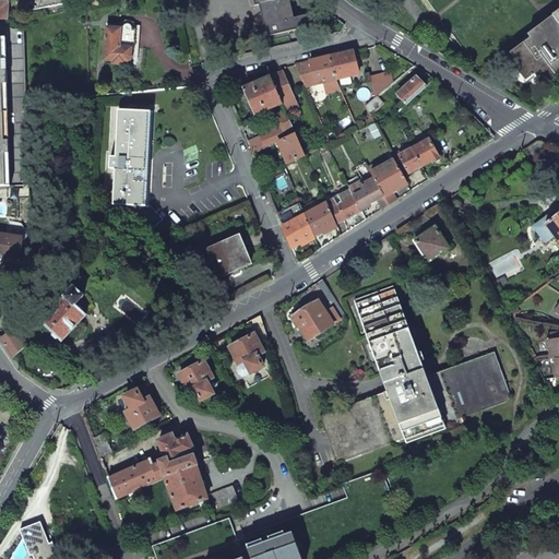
[(16,0),(19,13),(68,4),(67,0),(16,0)]
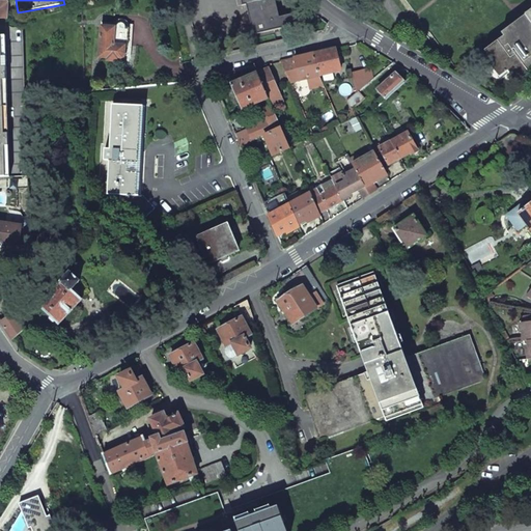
[(241,0),(243,6),(247,5),(251,25),(250,25),(251,31),(252,31),(253,35),(298,26),(295,14),(279,18),(275,0),(241,0)]
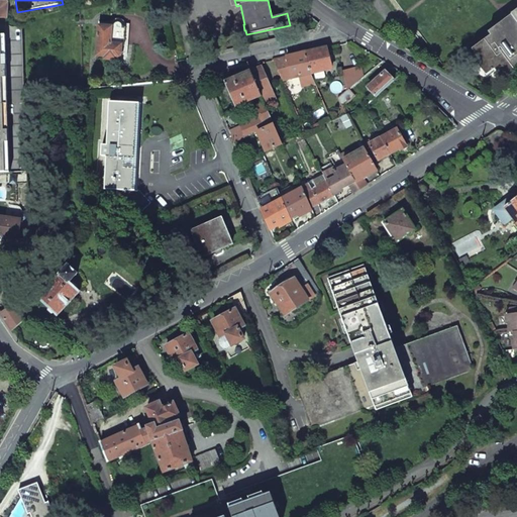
[(516,0),(394,0),(446,70),(473,49),(491,36),(489,32),(511,15),(516,11),(516,0)]
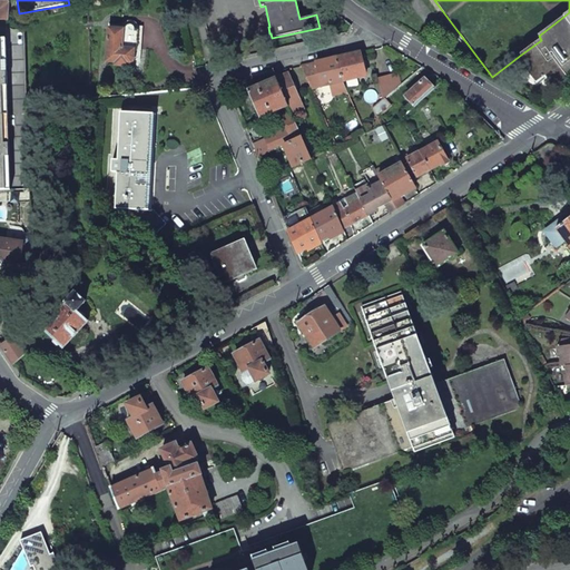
[(0,18),(7,19),(8,19),(9,2),(0,1),(0,18)]
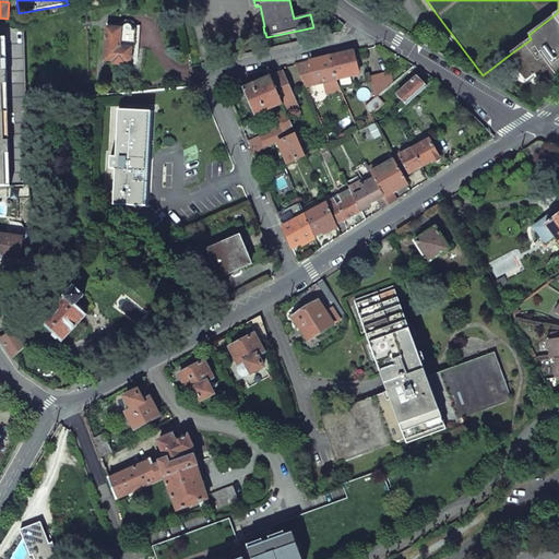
[(535,75),(544,87),(558,76),(558,24),(552,16),(528,35),(531,39),(511,54),(520,67),(516,69),(525,82),(535,75)]
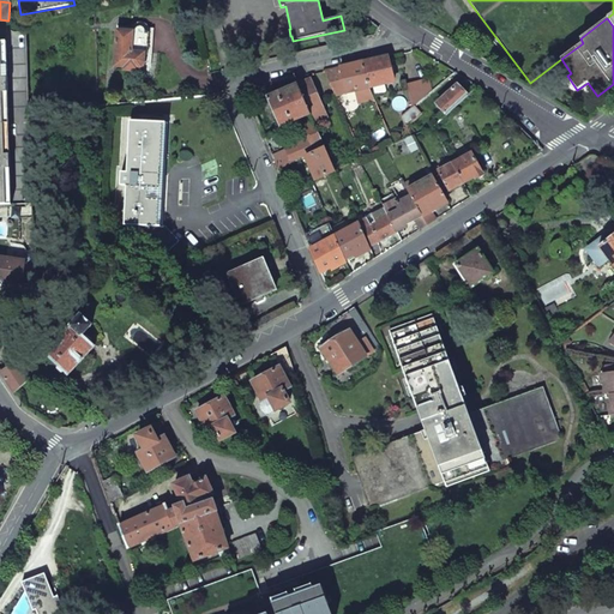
[(149,34),(145,34),(145,32),(145,31),(143,29),(140,28),(137,29),(136,32),(133,32),(118,31),(115,67),(124,67),(124,71),(137,72),(137,68),(138,68),(140,68),(143,66),(145,55),(148,55),(149,34)]
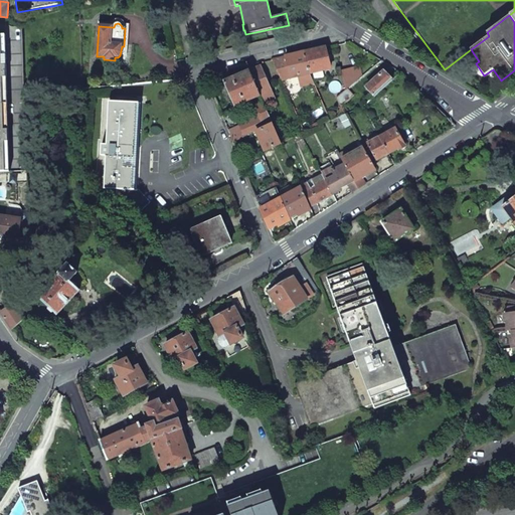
[(0,172),(10,172),(5,36),(0,35),(0,172)]
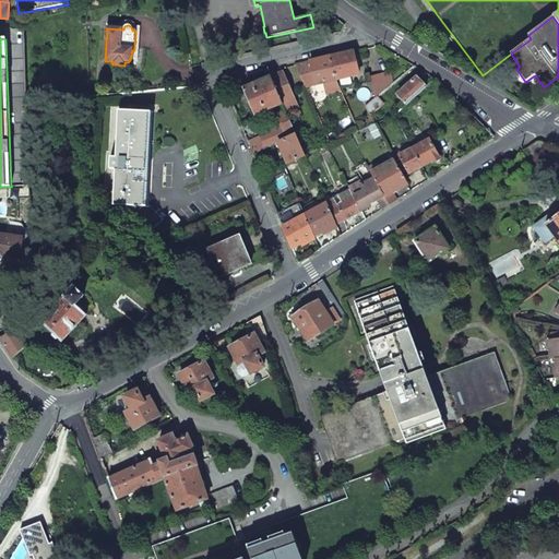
[(330,57),(336,80),(358,75),(353,51),(330,57)]
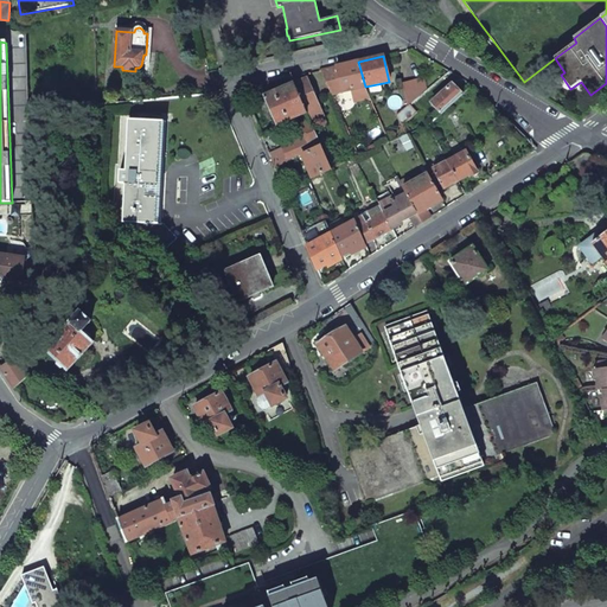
[(336,66),(343,93),(365,87),(358,62),(336,66)]
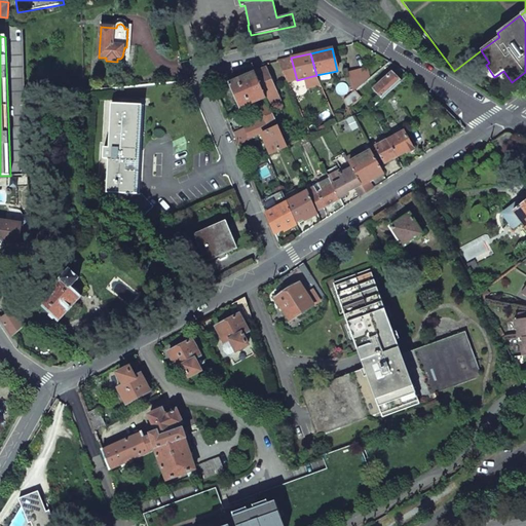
[(297,80),(291,58),(287,59),(278,61),(288,82),(297,80)]
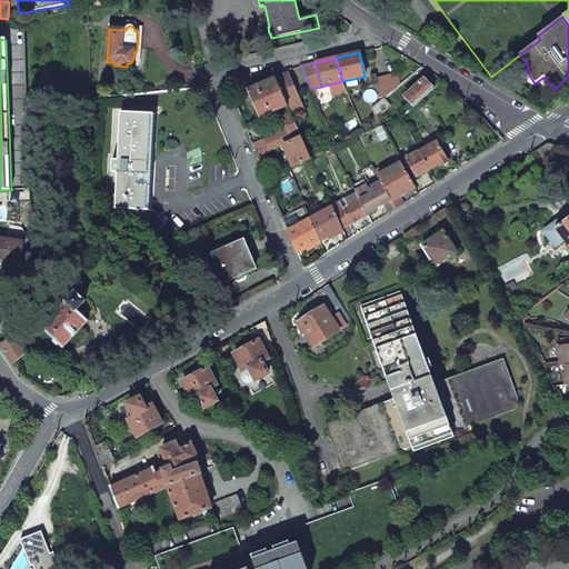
[(290,112),(291,115),(303,109),(295,89),(297,88),(293,80),(290,81),(288,75),(276,79),(287,105),(287,106),(288,109),(289,108),(290,112)]
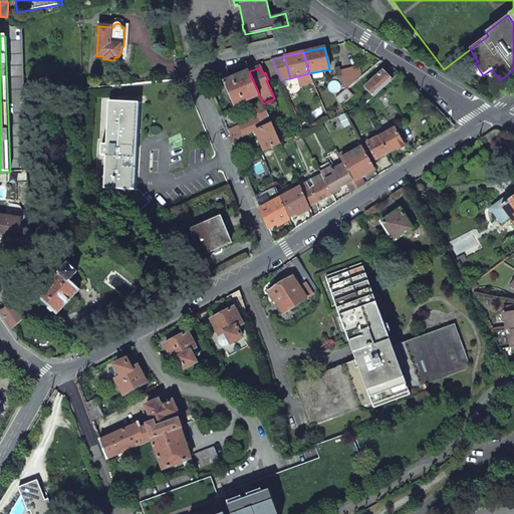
[(347,89),(357,80),(353,67),(339,71),(345,90),(347,89)]
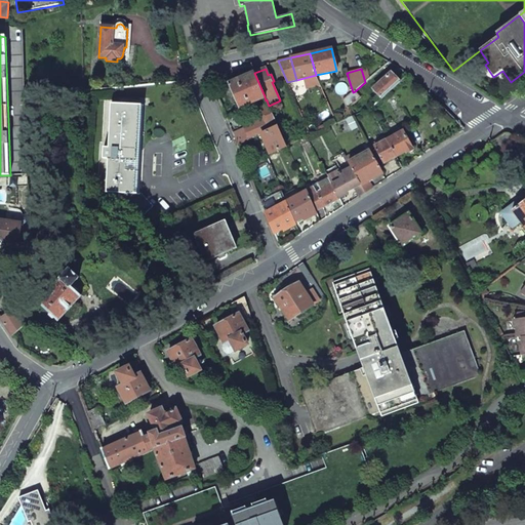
[(230,83),(240,109),(265,97),(265,96),(254,73),(230,83)]
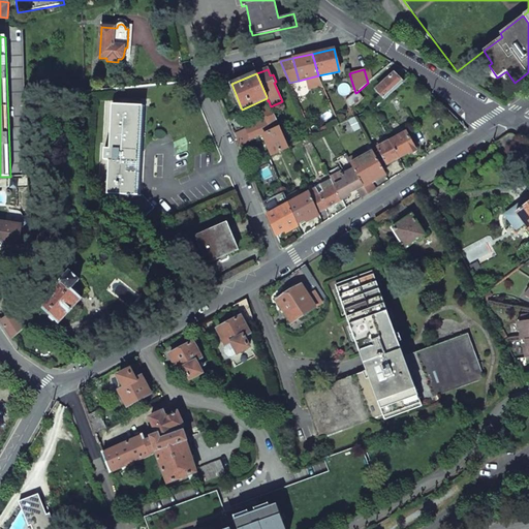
[(376,90),(384,100),(403,83),(394,74),(376,90)]
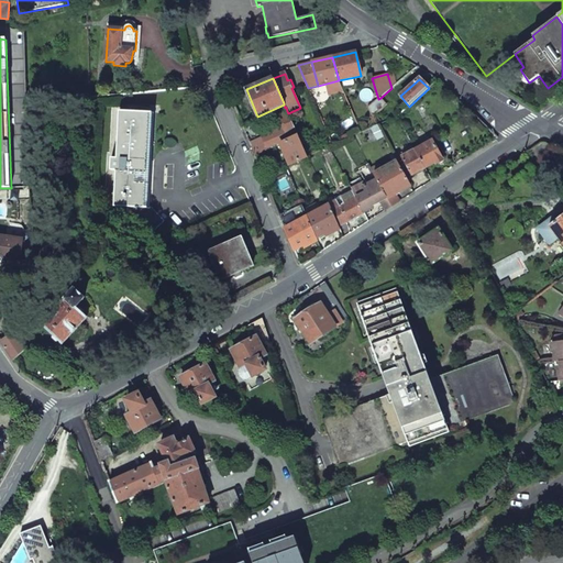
[(368,108),(373,118),(387,106),(381,98),(378,99),(368,108)]
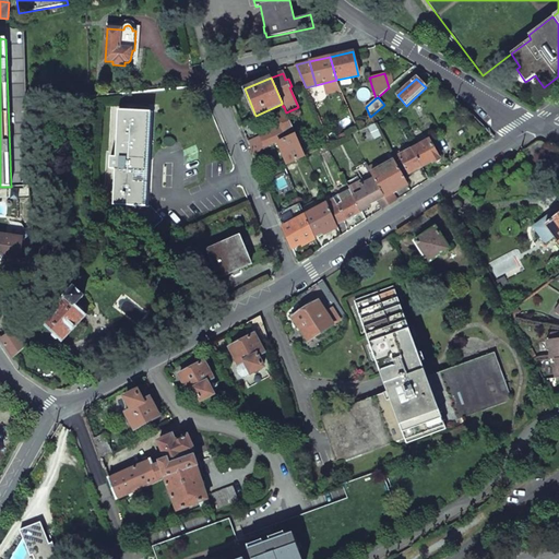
[(116,169),(114,205),(134,206),(146,206),(147,203),(152,113),(118,110),(116,157),(110,157),(110,169),(116,169)]
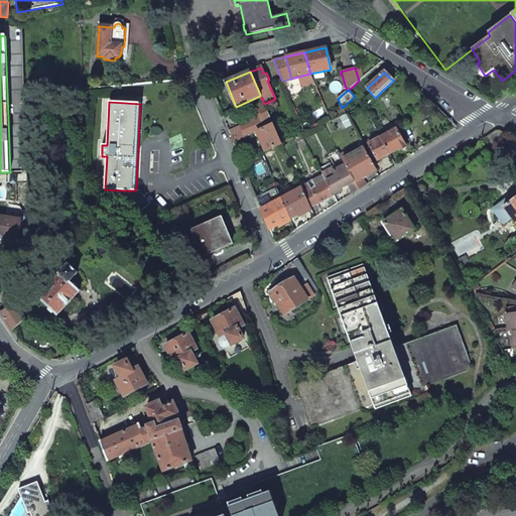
[(260,117),(240,125),(241,127),(244,137),(257,132),(273,124),(264,104),(263,102),(256,106),(260,117)]
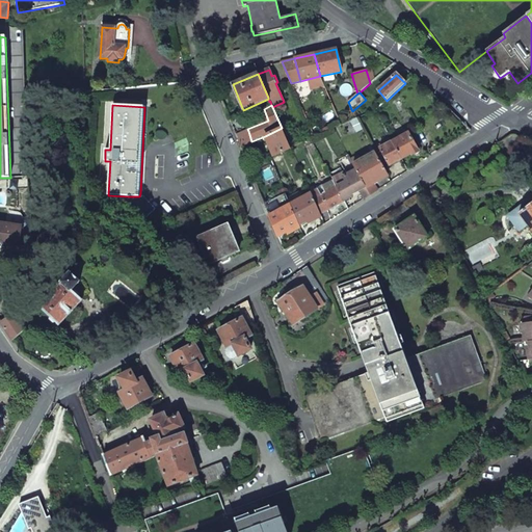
[(344,118),(346,124),(356,118),(354,113),(344,118)]
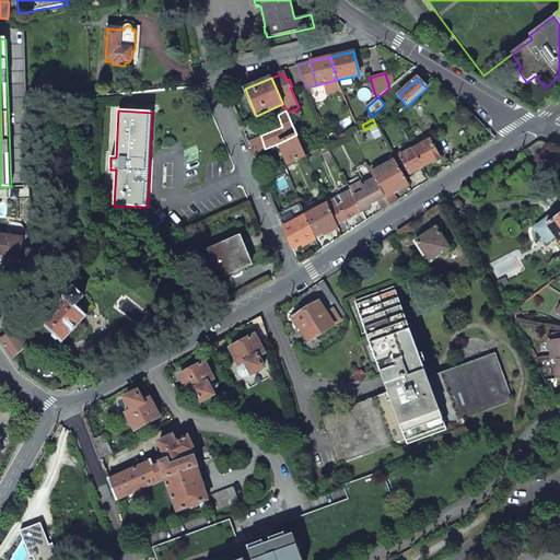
[(279,143),(288,164),(306,156),(296,135),(279,143)]
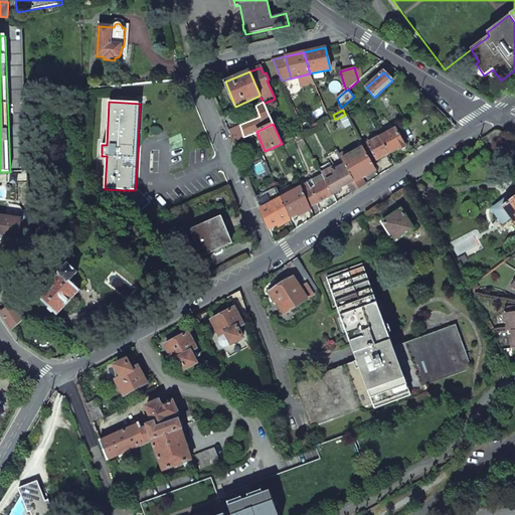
[(228,131),(232,142),(243,137),(240,127),(228,131)]
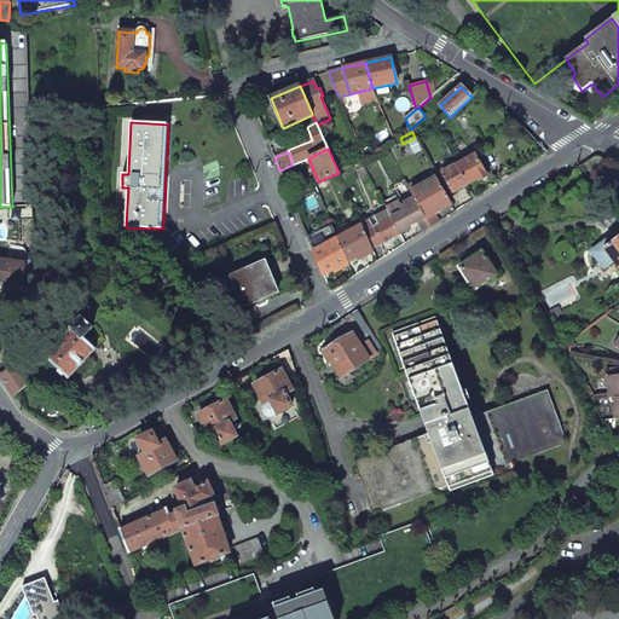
[(456,166),(467,185),(478,179),(479,181),(487,177),(476,155),(456,166)]
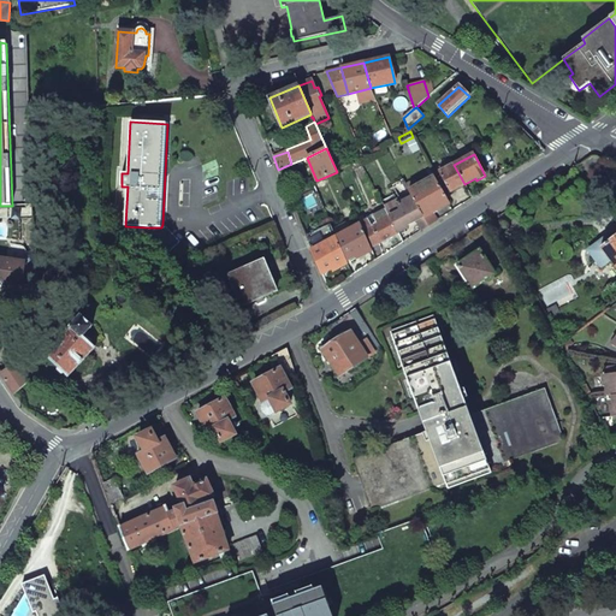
[(439,172),(450,193),(465,184),(454,165),(439,172)]
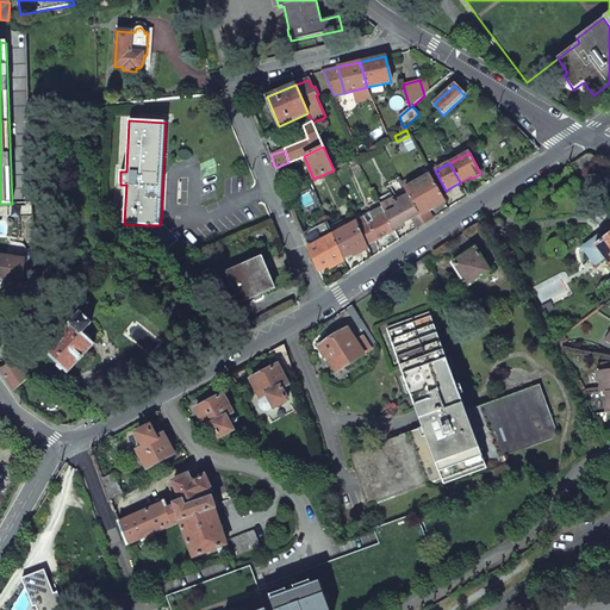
[(409,195),(421,217),(424,224),(431,219),(434,218),(430,213),(434,211),(433,210),(444,201),(430,175),(415,185),(411,179),(403,184),(409,195)]
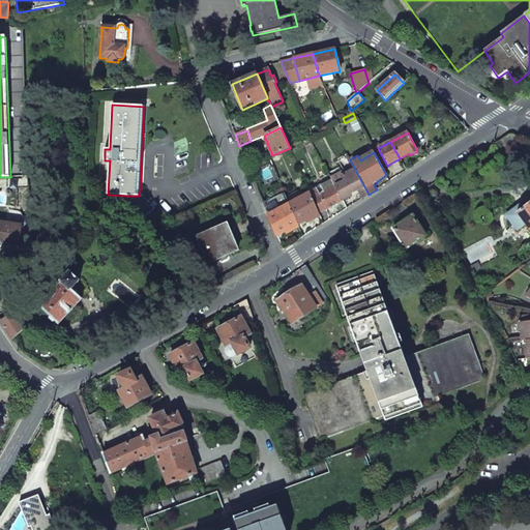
[(332,181),(342,198),(357,189),(362,199),(369,195),(365,188),(355,170),(343,176),(339,169),(328,174),(332,181)]
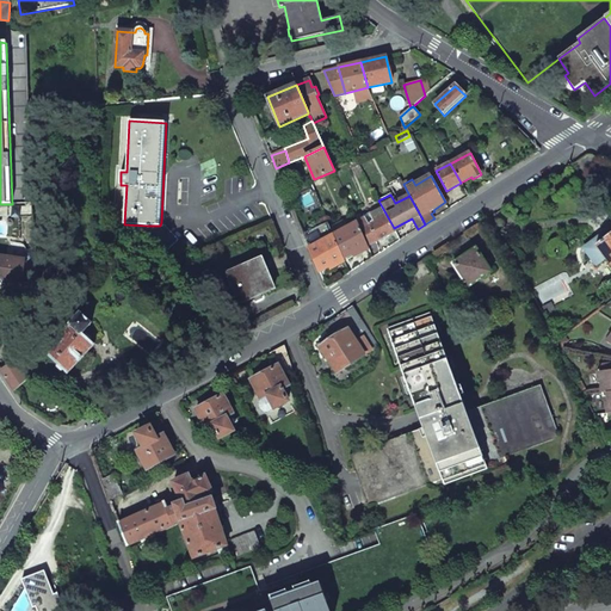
[(357,223),(368,246),(395,232),(394,228),(383,209),(357,223)]
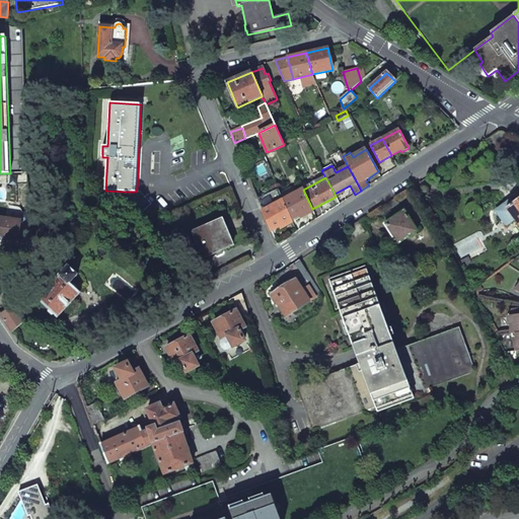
[(125,192),(120,195),(140,216),(151,205),(137,189),(136,192),(125,192)]
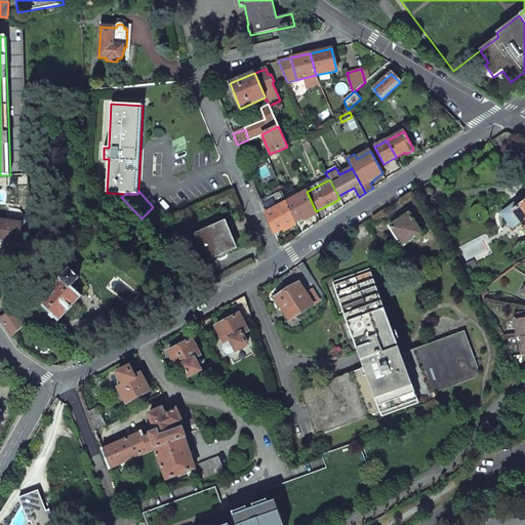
[(282,191),(260,201),(266,213),(275,234),(281,230),(282,233),(287,230),(296,225),(295,223),(287,203),(282,191)]
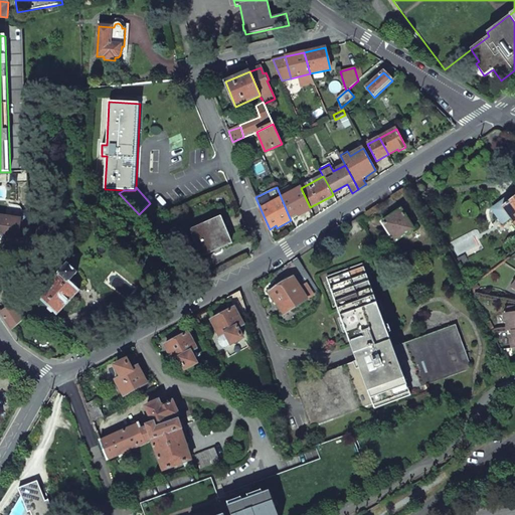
[(282,199),(290,218),(301,213),(302,215),(311,210),(310,207),(301,188),(282,199)]
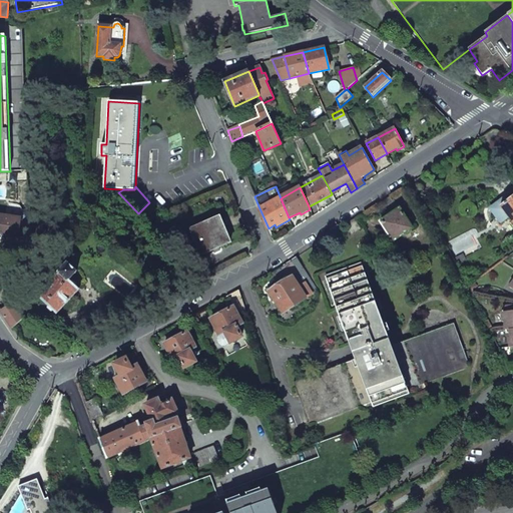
[(378,204),(386,218),(400,209),(391,196),(378,204)]
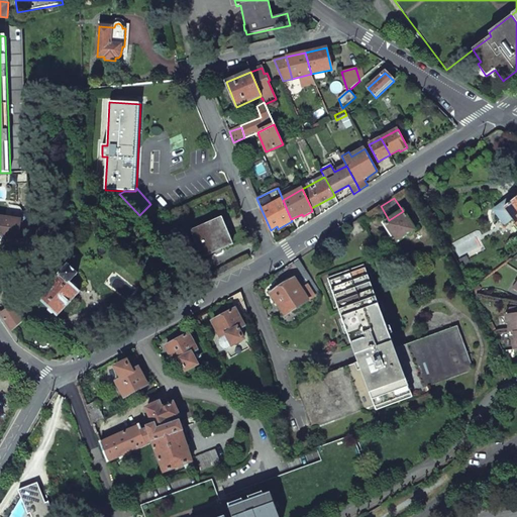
[(516,198),(510,203),(504,208),(513,219),(516,224),(516,198)]
